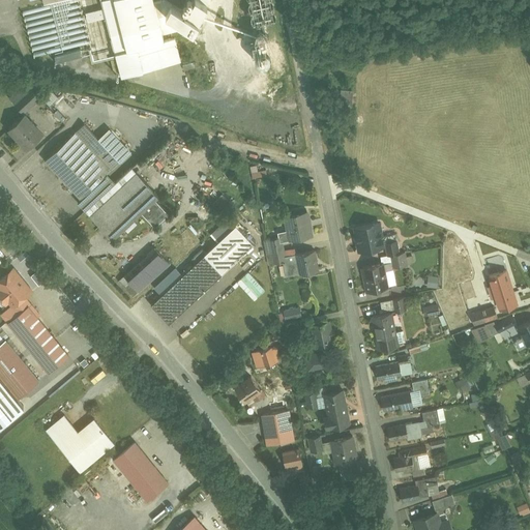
[(153,0),(102,0),(122,76),(181,61),(175,38),(165,40),(163,32),(187,25),(174,18),(179,7),(172,3),(172,2),(167,0),(158,0),(154,1),(153,0)]
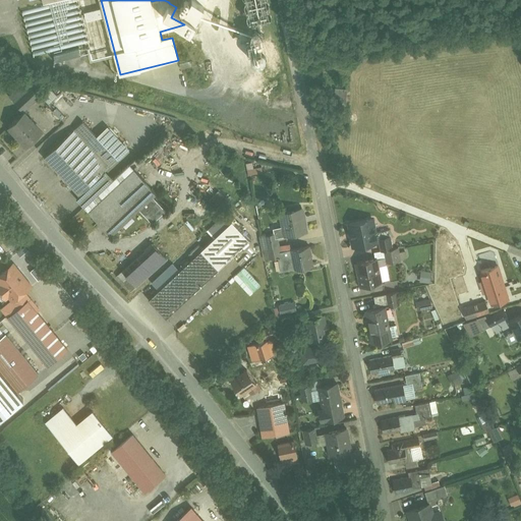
[(190,0),(184,11),(177,7),(176,7),(171,17),(184,24),(190,27),(206,0),(190,0)]
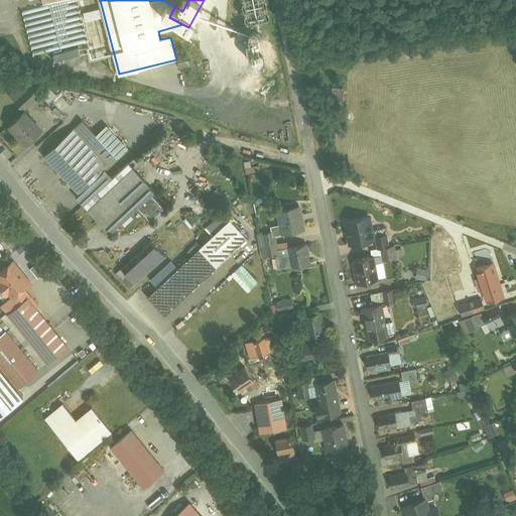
[(251,0),(243,0),(245,8),(253,6),(251,0)]
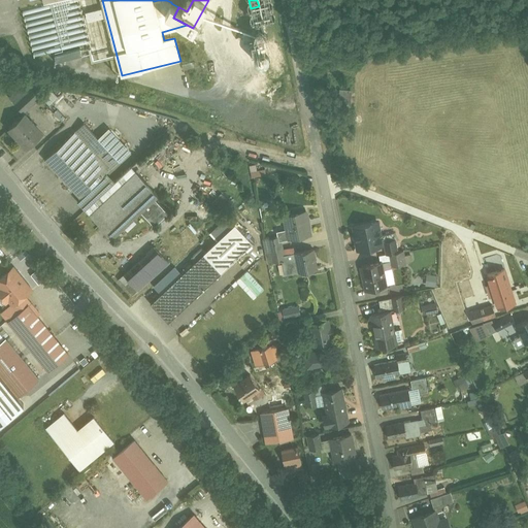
[(273,7),(264,9),(266,18),(274,17),(273,7)]
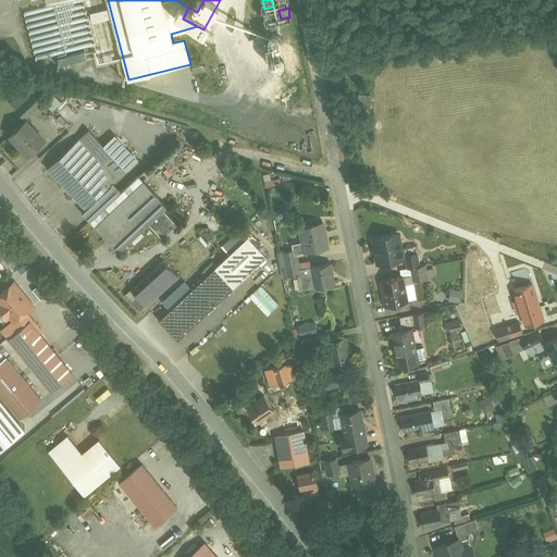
[(274,11),(264,12),(267,22),(275,20),(274,11)]
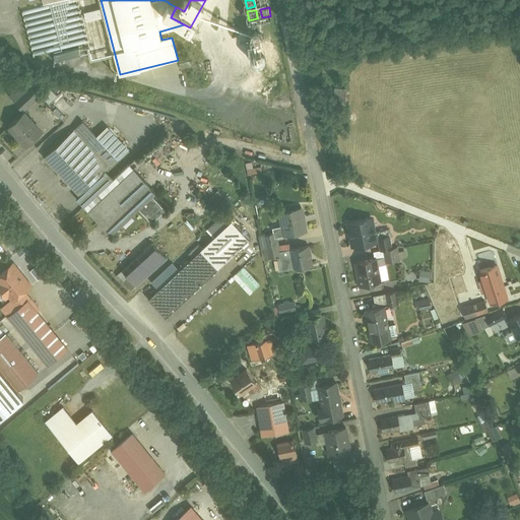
[(264,35),(255,30),(250,39),(259,44),(264,35)]
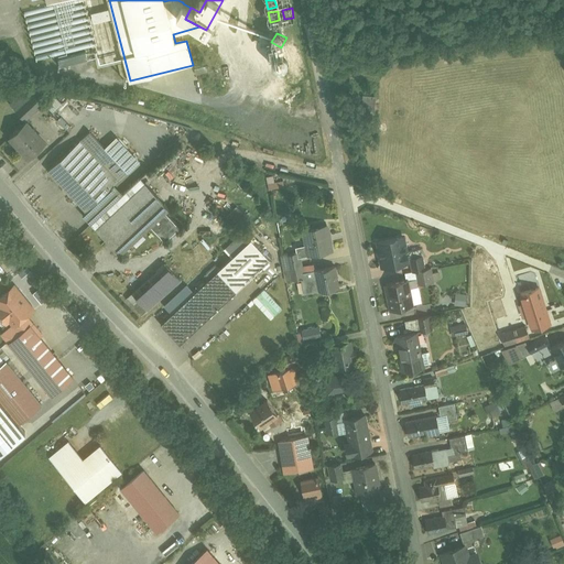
[(284,53),(273,55),(275,67),(286,65),(284,53)]
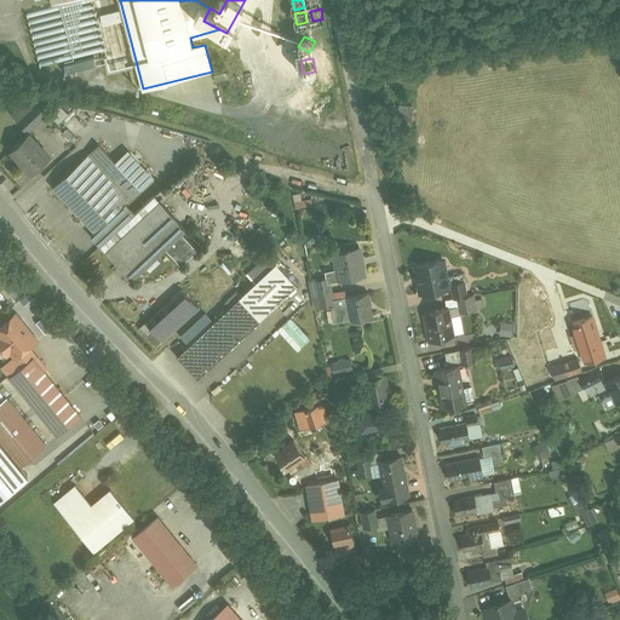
[(137,68),(130,70),(135,87),(142,85),(137,68)]
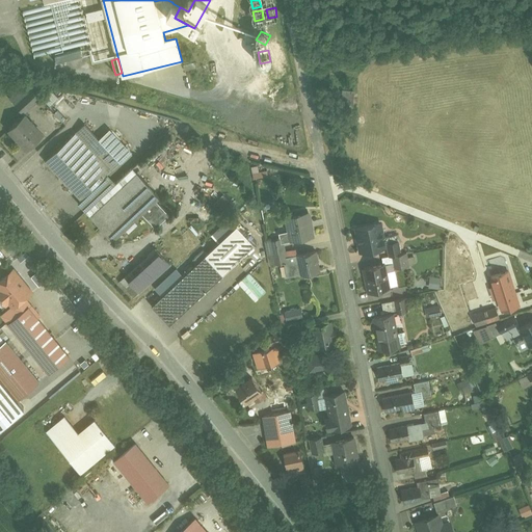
[(195,62),(184,65),(185,71),(196,68),(195,62)]
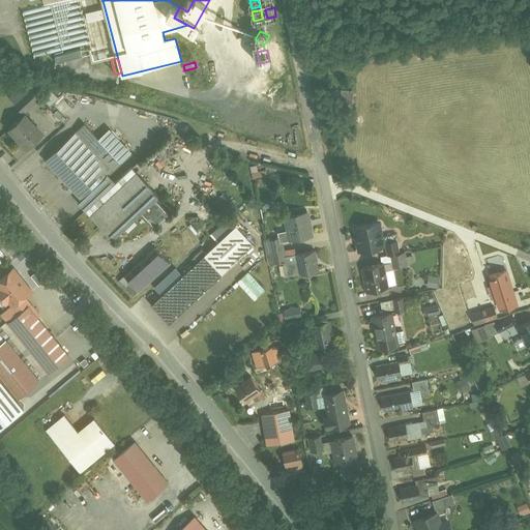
[(258,81),(251,77),(246,84),(254,88),(258,81)]
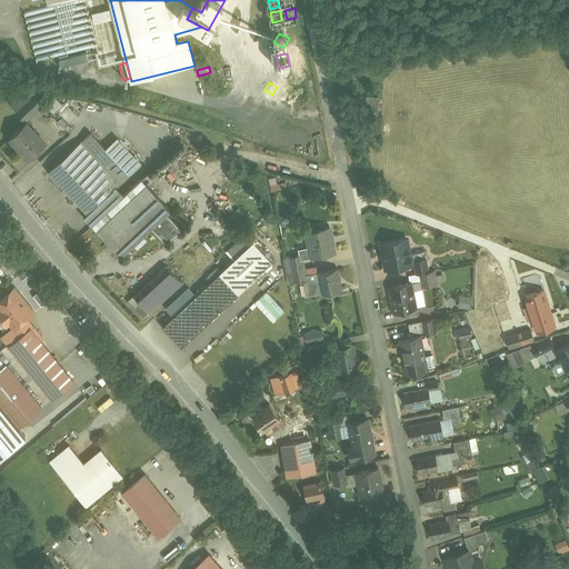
[(289,93),(281,89),(277,98),(285,102),(289,93)]
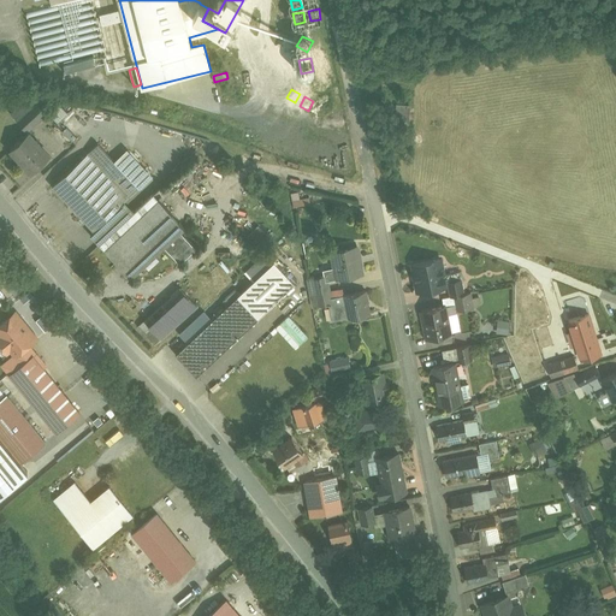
[(30,108),(24,104),(13,114),(28,130),(46,113),(36,102),(30,108)]
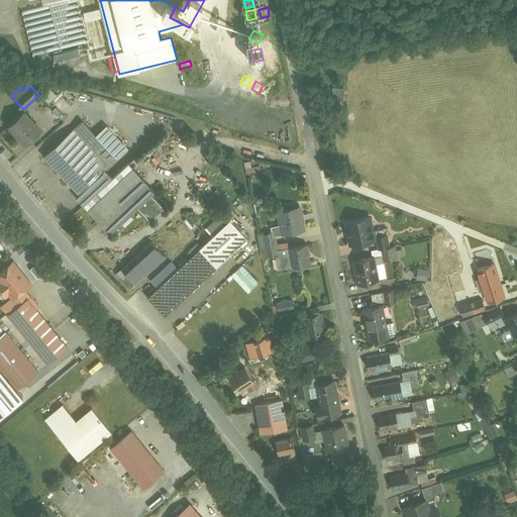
[(53,101),(62,94),(55,86),(45,94),(53,101)]
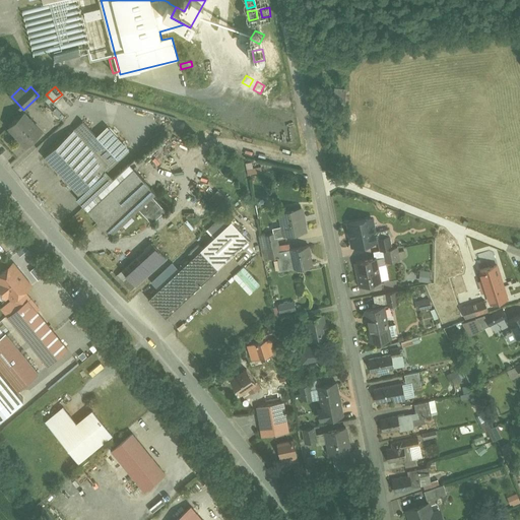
[(344,89),(336,88),(335,98),(329,98),(329,102),(335,102),(334,104),(343,105),(344,89)]
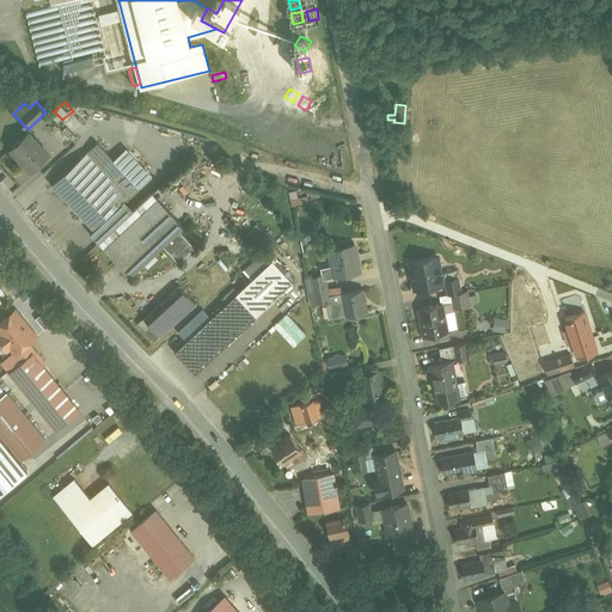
[(29,132),(11,147),(22,158),(23,158),(34,169),(49,153),(29,132)]
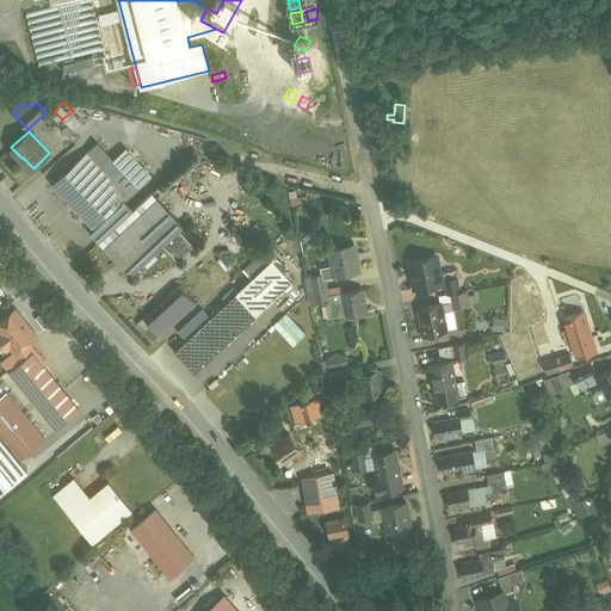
[(113,159),(98,141),(53,184),(93,228),(139,185),(113,159)]
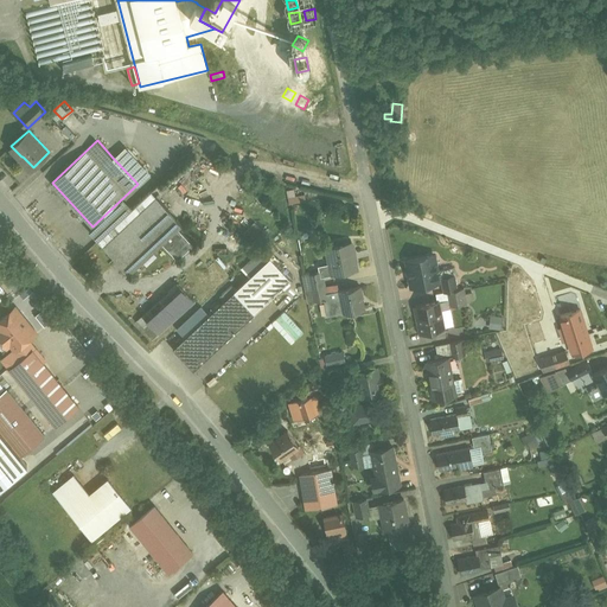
[(148,173),(125,147),(113,158),(138,184),(148,173)]
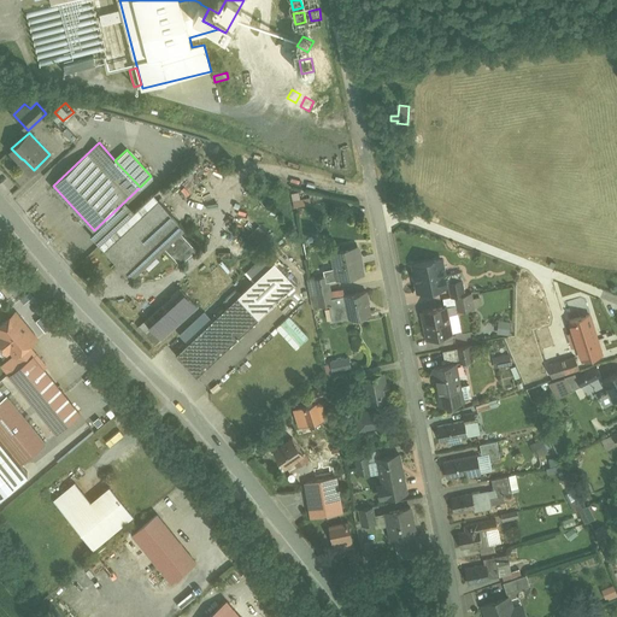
[(159,199),(105,250),(131,277),(165,245),(181,230),(184,227),(159,199)]
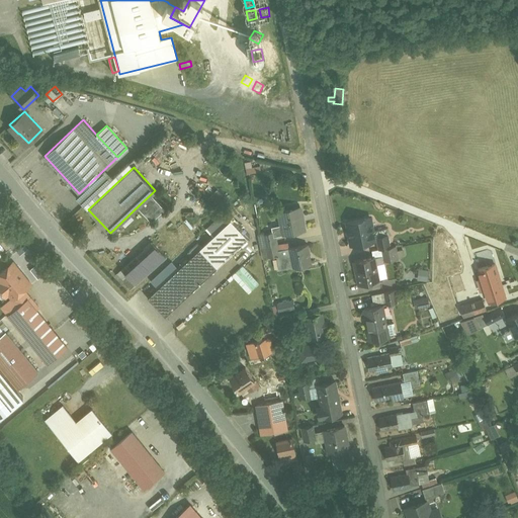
[(152,193),(139,205),(152,220),(165,207),(152,193)]
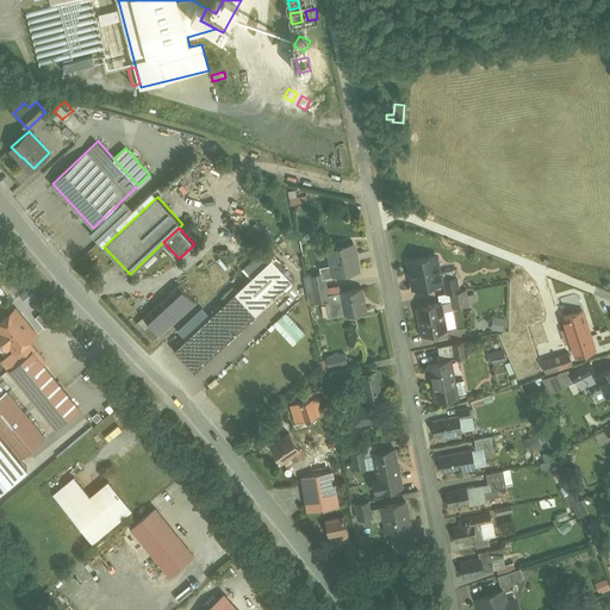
[(255,243),(250,238),(244,243),(249,248),(255,243)]
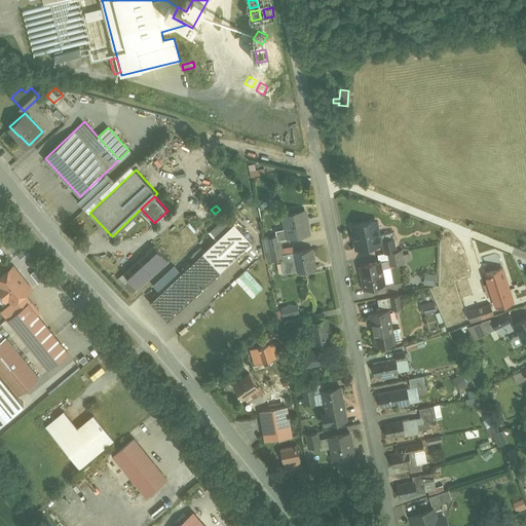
[(305,210),(283,214),(287,230),(277,232),(278,235),(279,235),(279,239),(309,233),(305,210)]
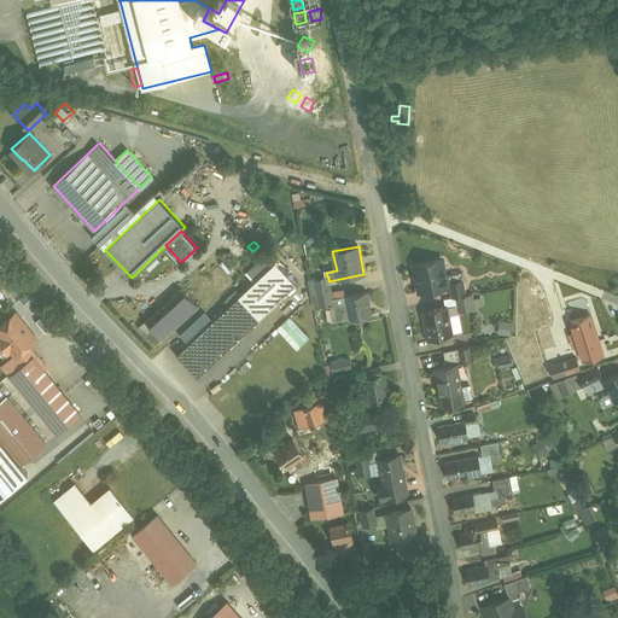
[(436,261),(414,264),(418,280),(417,280),(419,291),(441,287),(441,286),(437,269),(436,261)]
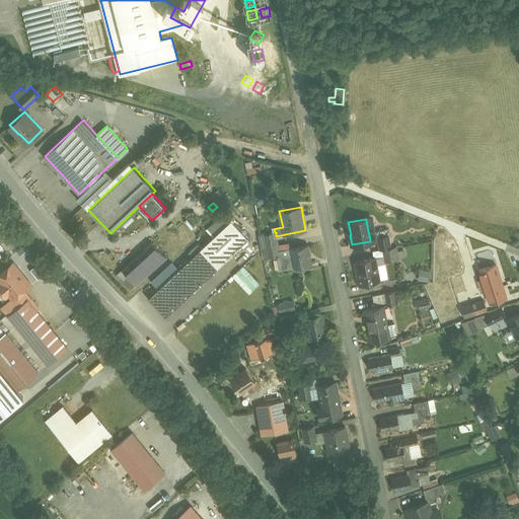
[(231,220),(201,249),(218,268),(248,239),(231,220)]
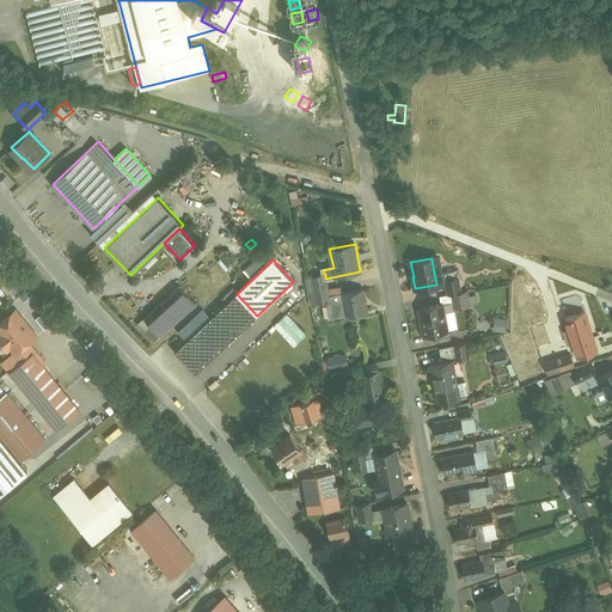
[(440,265),(433,267),(436,283),(442,282),(440,265)]
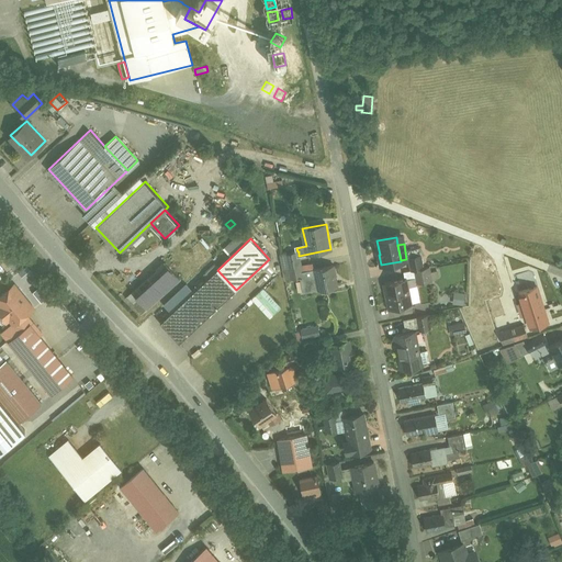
[(18,247),(4,256),(13,269),(26,261),(18,247)]
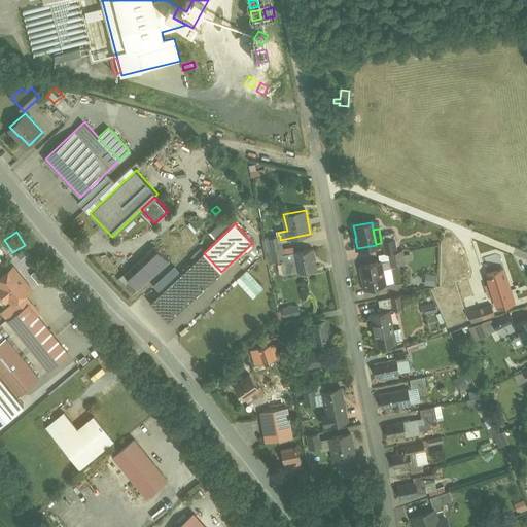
[(393,233),(382,235),(386,253),(390,253),(397,251),(393,233)]
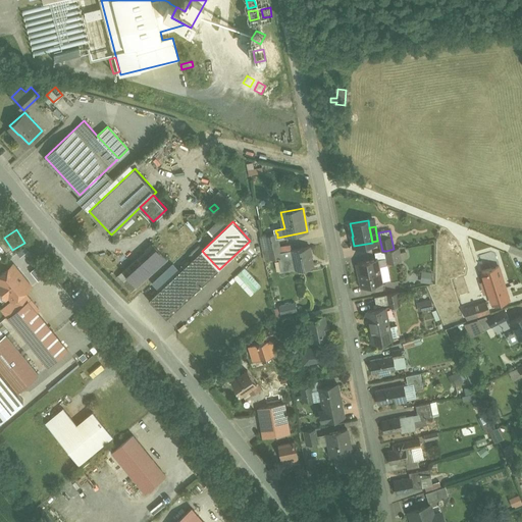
[(276,233),(266,236),(267,242),(278,240),(277,238),(277,233),(276,233)]
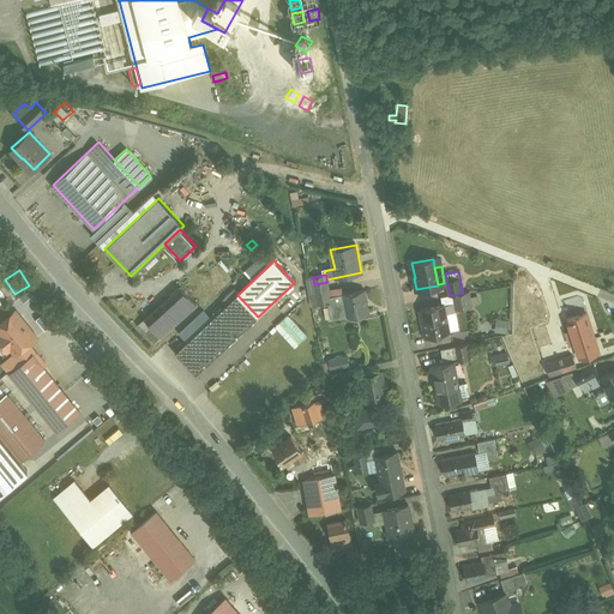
[(327,282),(314,284),(315,292),(329,289),(327,282)]
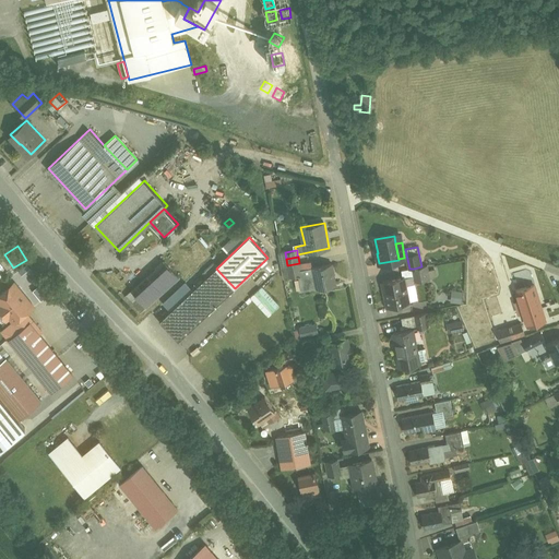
[(164,261),(132,290),(138,298),(146,307),(179,277),(164,261)]
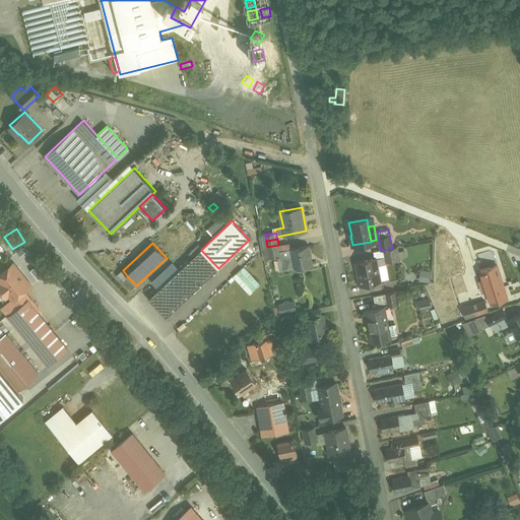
[(278,245),(267,247),(268,253),(279,251),(278,245)]
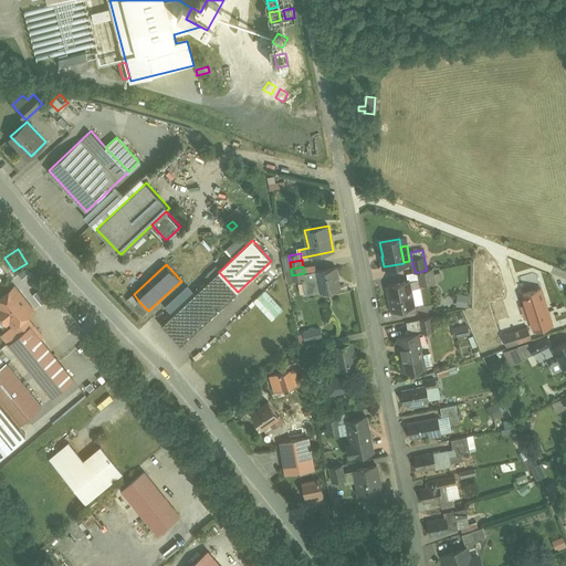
[(304,273),(292,275),(293,281),(305,279),(307,294),(322,291),(322,292),(339,289),(337,278),(338,278),(336,266),(304,273)]
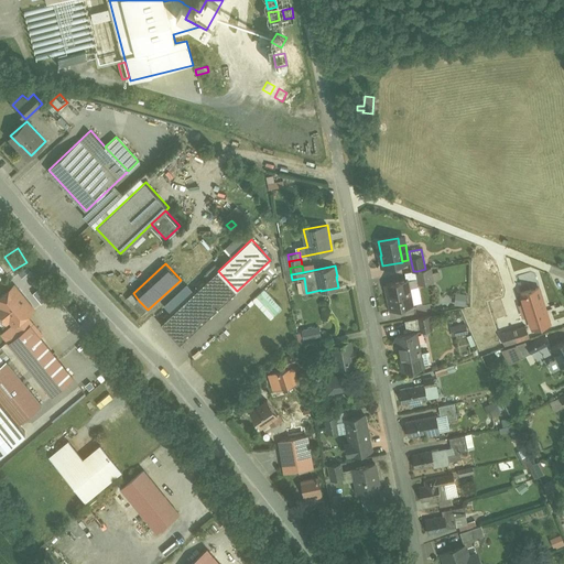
[(425,269),(418,271),(419,279),(420,284),(433,282),(431,268),(425,269)]
